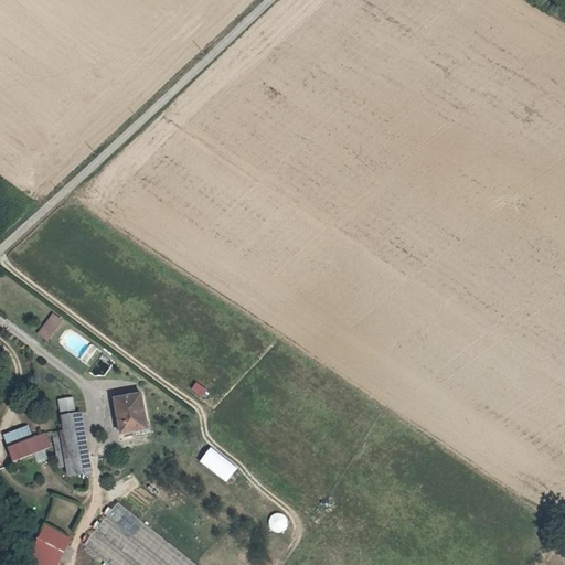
[(63,322),(54,317),(46,328),(55,334),(63,322)]
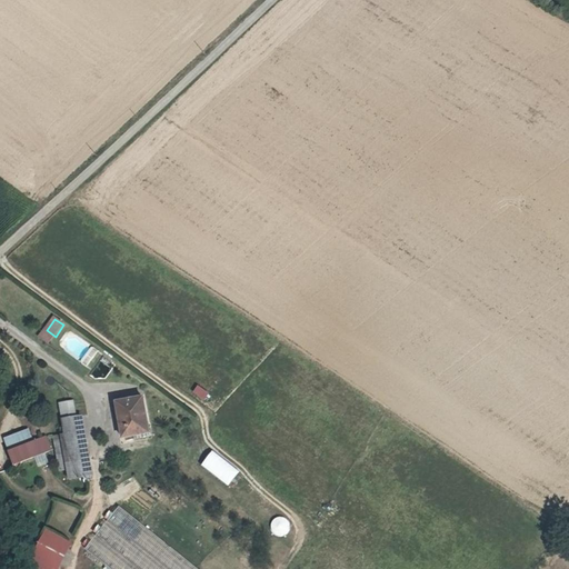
[(56,337),(47,330),(41,339),(49,346),(56,337)]
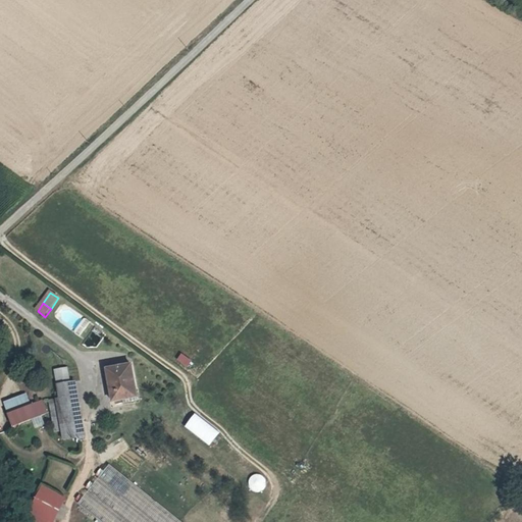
[(186,368),(191,361),(180,353),(174,360),(186,368)]
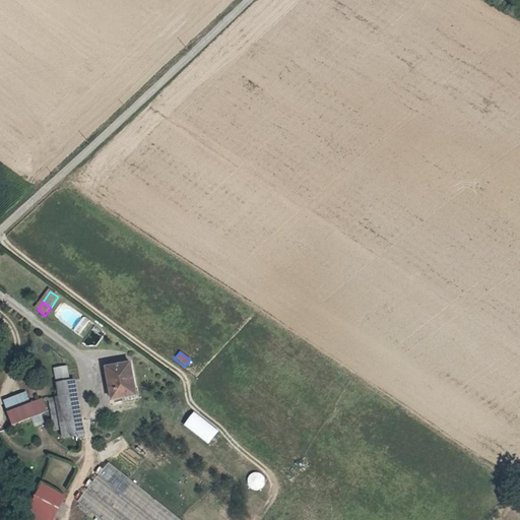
[(54,378),(68,376),(67,364),(53,366),(54,378)]
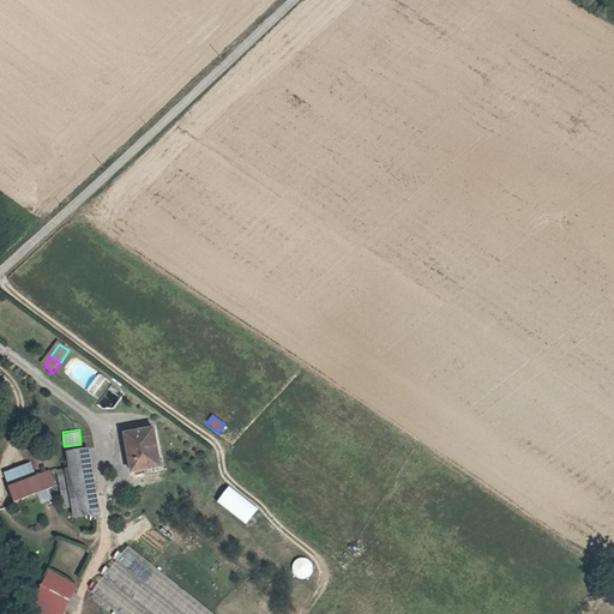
[(161,470),(154,429),(126,434),(134,474),(161,470)]
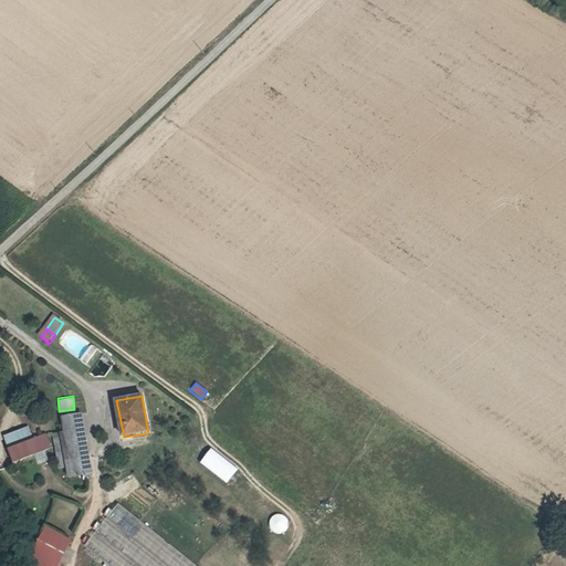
[(61,416),(65,436),(86,432),(82,412),(61,416)]
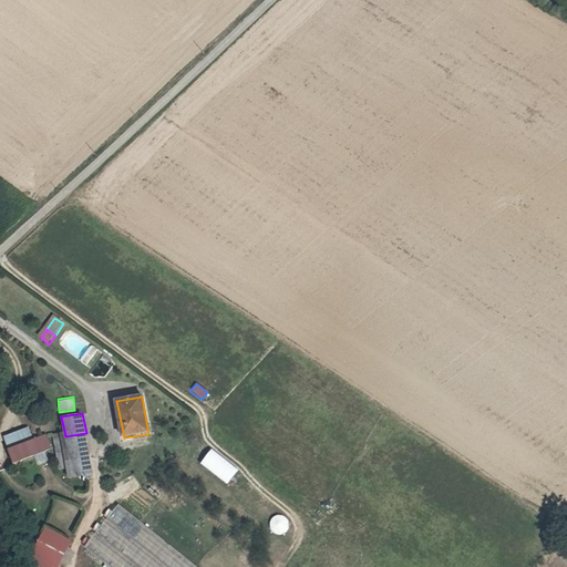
[(32,437),(28,426),(2,436),(12,463),(52,449),(47,433),(32,437)]
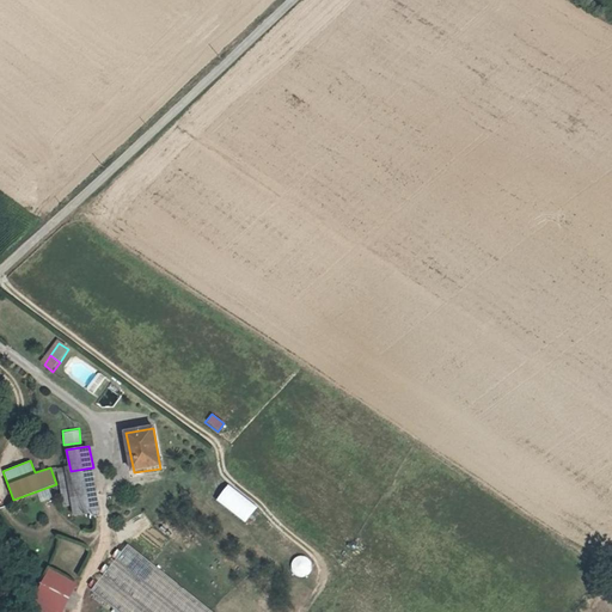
[(99,495),(93,467),(71,471),(74,499),(99,495)]
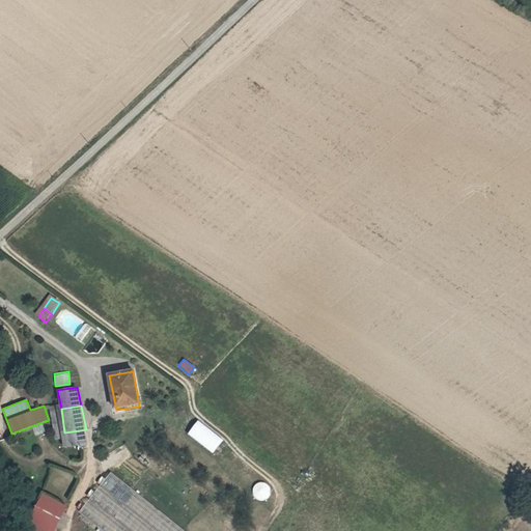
[(186,434),(212,454),(223,440),(197,420),(186,434)]
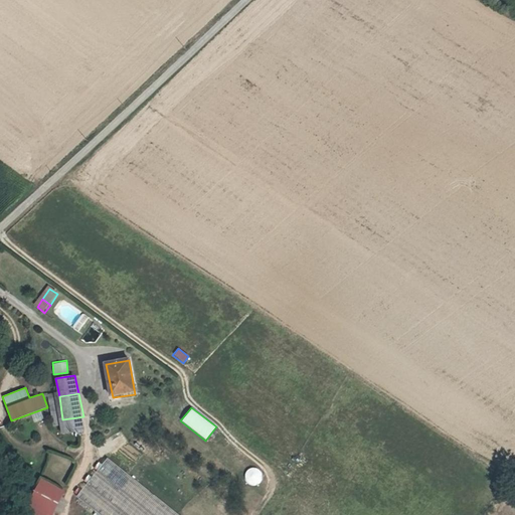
[(84,424),(83,416),(62,419),(65,436),(84,432),(82,425),(84,424)]
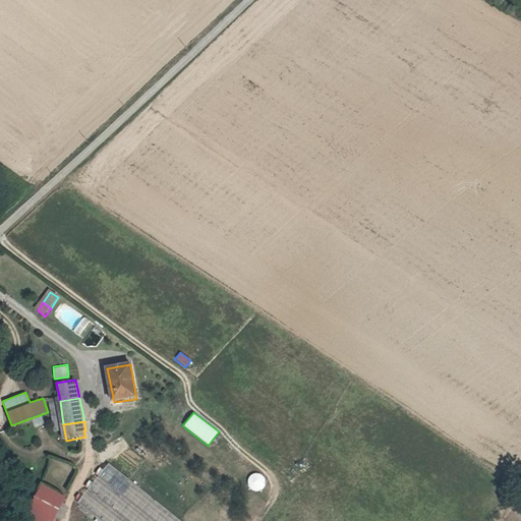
[(262,472),(247,475),(249,490),(264,488),(262,472)]
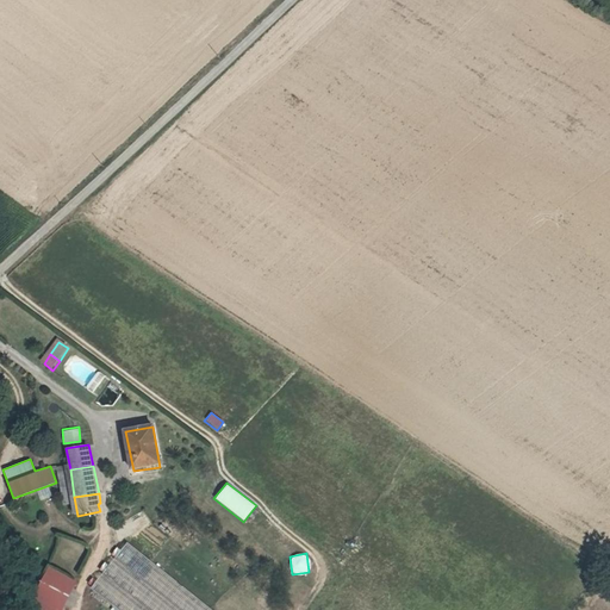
[(99,609),(198,609),(128,556),(92,604),(99,609)]
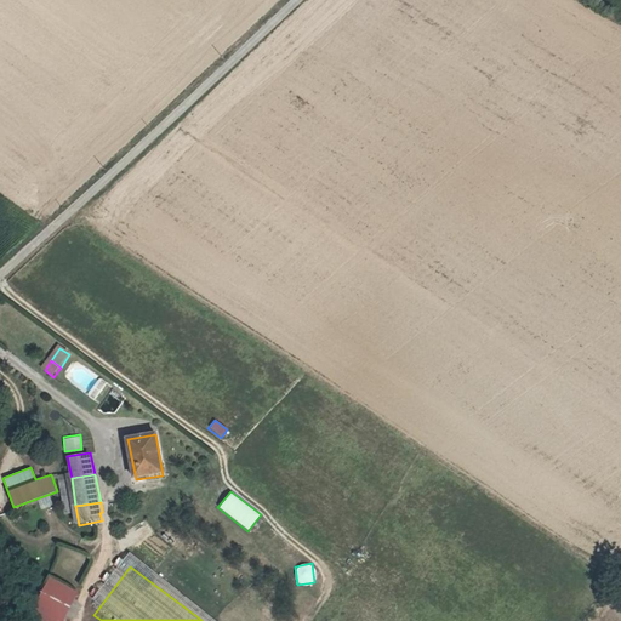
[(62,620),(78,590),(50,574),(24,620),(62,620)]
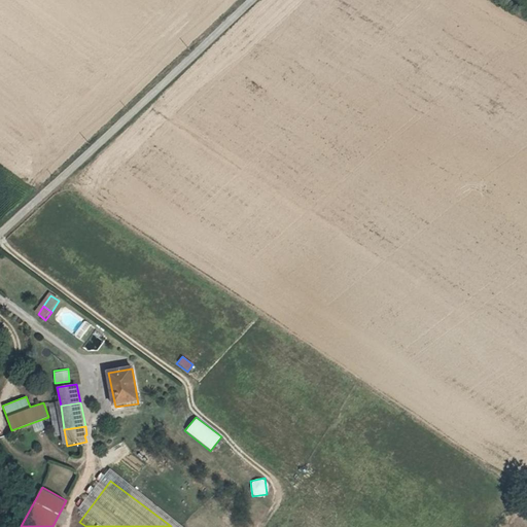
All buildings are outlined.
